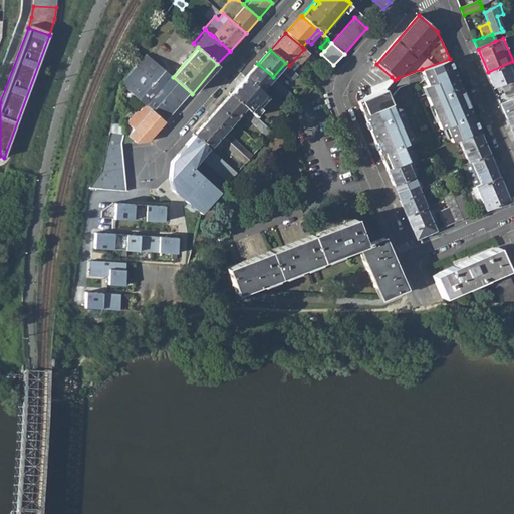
[(153,111),(159,116),(171,102),(178,109),(192,94),(173,77),(147,54),(121,84),(122,85),(149,108),(153,111)]
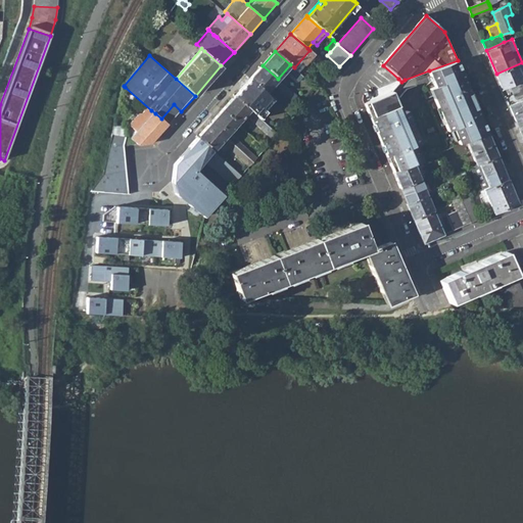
[(322,61),(334,73),(339,66),(327,55),(322,61)]
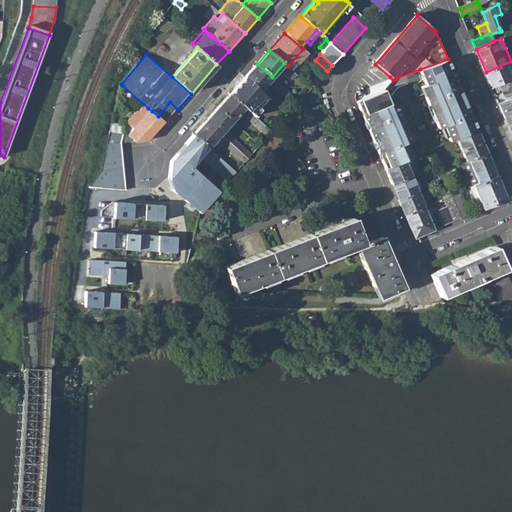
[(426,96),(439,128),(443,126),(450,141),(456,139),(478,129),(448,59),(420,69),(426,85),(423,85),(428,95),(426,96)]
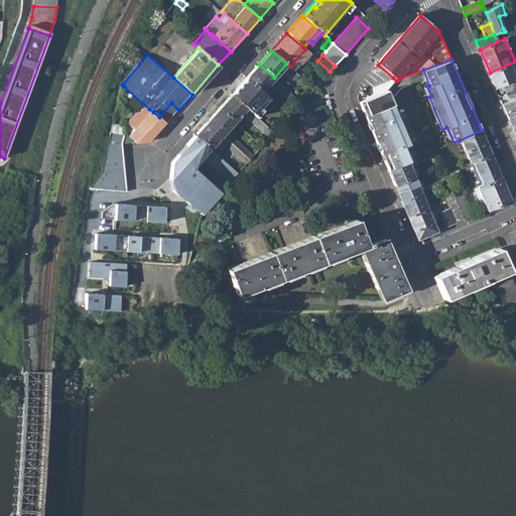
[(515,60),(515,61),(490,73),(496,87),(509,82),(510,84),(504,86),(506,93),(515,88),(515,80),(515,78),(515,77),(515,60)]
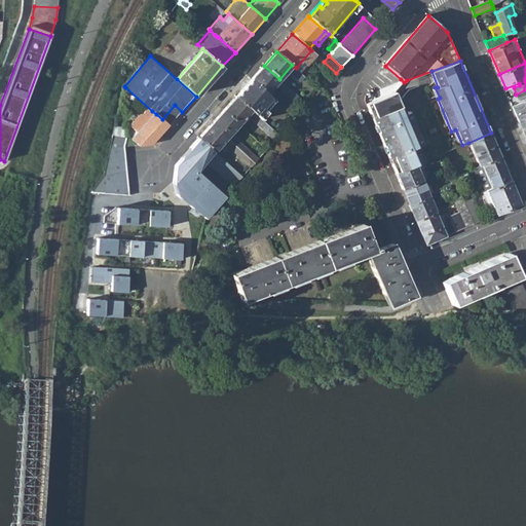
[(254,81),(267,94),(279,79),(264,66),(251,79),(254,81)]
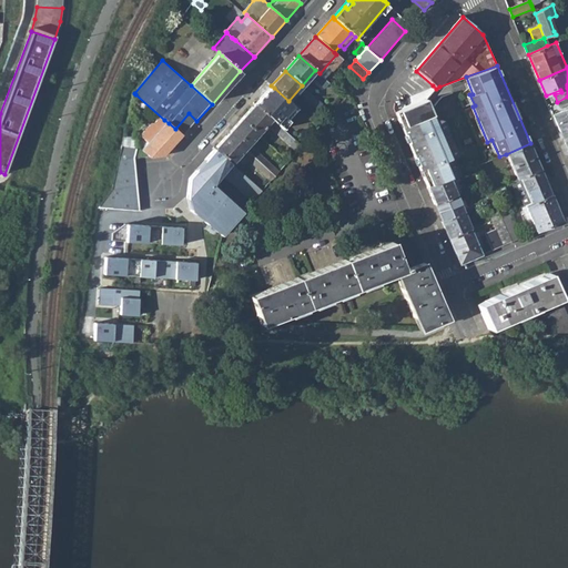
[(316,79),(326,89),(331,84),(320,74),(316,79)]
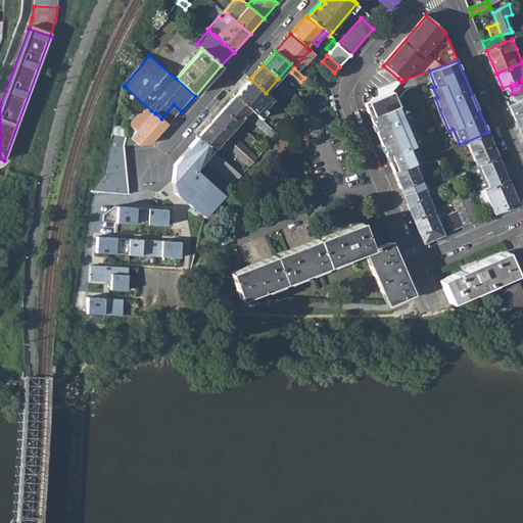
[(266,93),(252,81),(247,86),(245,84),(239,91),(248,99),(244,104),(250,109),(253,112),(257,115),(273,99),(266,93)]
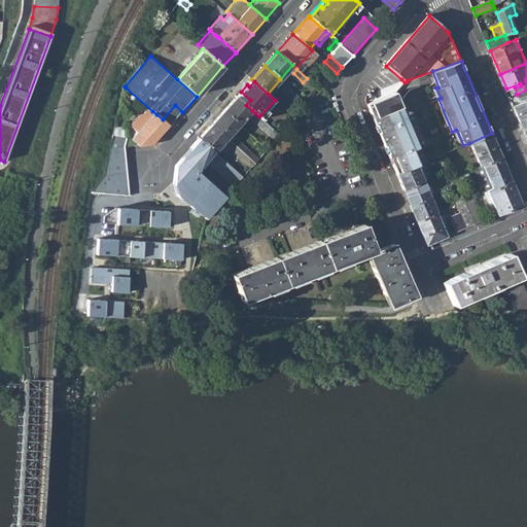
[(281,88),(295,101),(300,97),(284,83),(281,88)]
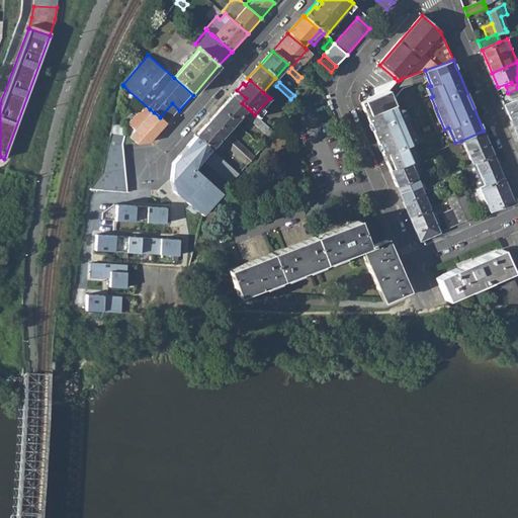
[(517,98),(505,104),(511,119),(517,115),(517,88),(508,93),(511,99),(517,96),(517,97),(517,98)]
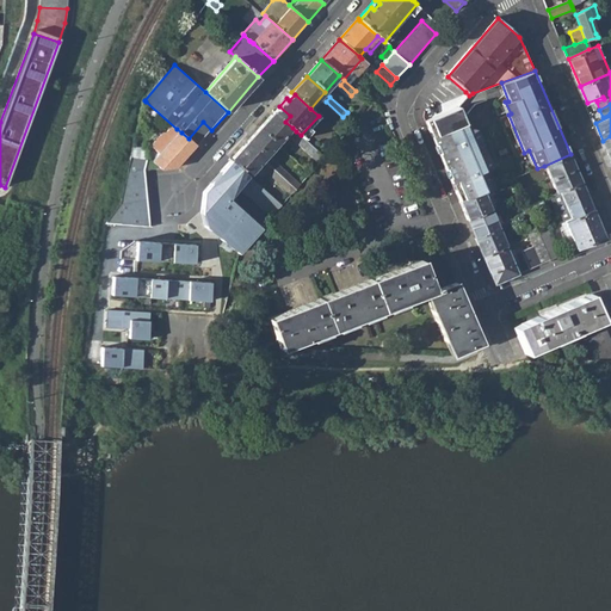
[(290,116),(279,106),(275,111),(285,122),(290,116)]
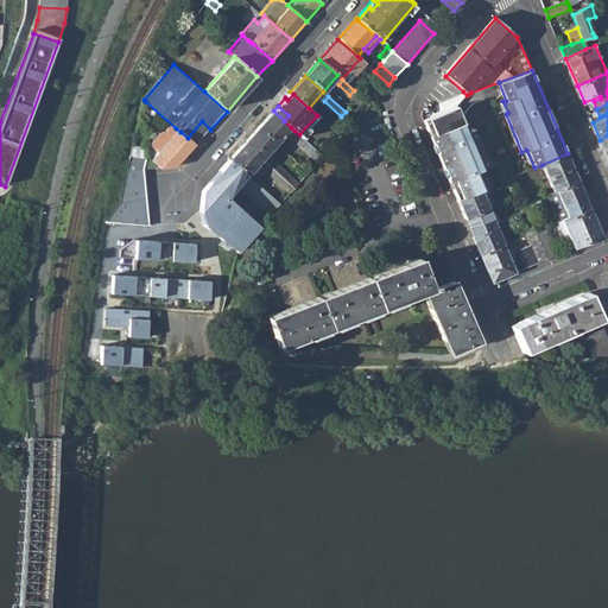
[(425,127),(457,201),(486,189),(492,187),(482,169),(488,165),(472,128),(467,131),(456,106),(423,120),(425,127)]
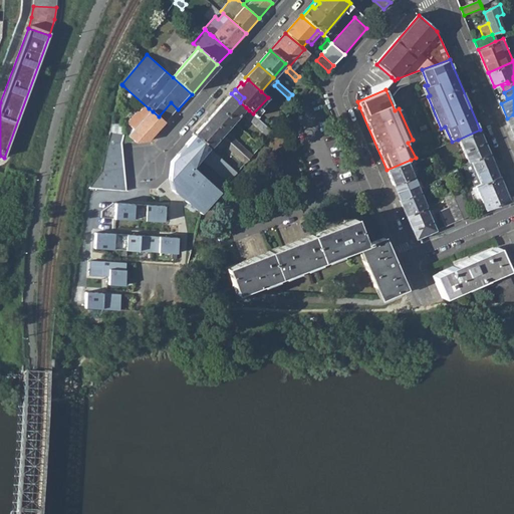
[(218,108),(234,121),(246,107),(240,102),(231,93),(218,108)]
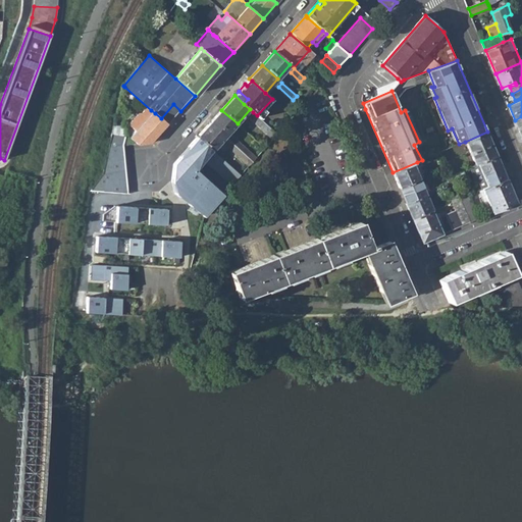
[(167,125),(180,111),(173,104),(161,118),(167,125)]
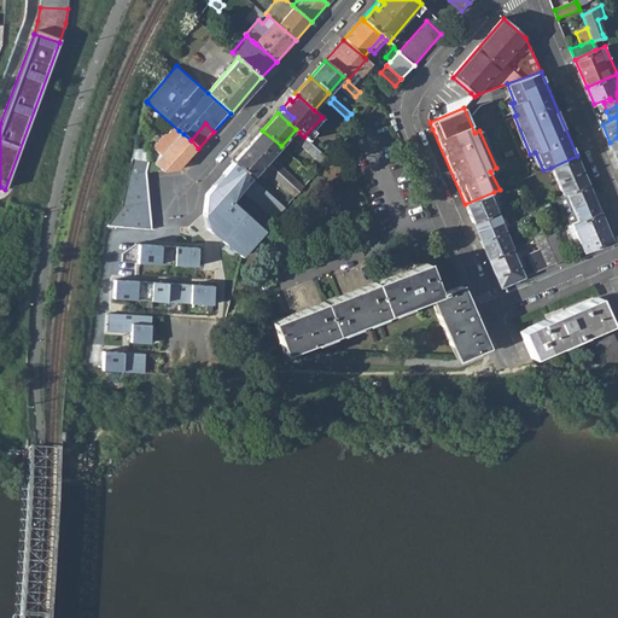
[(337,129),(347,139),(353,132),(343,123),(337,129)]
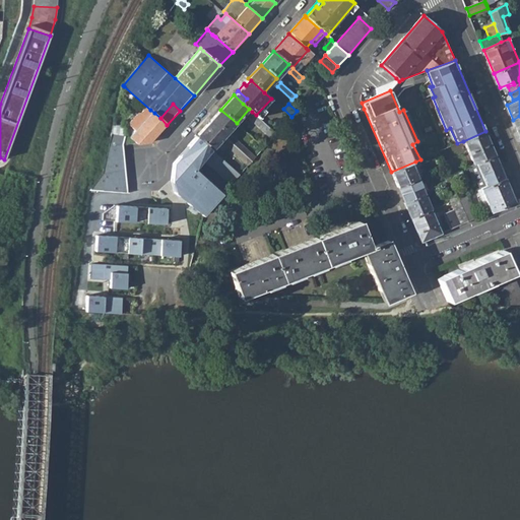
[(151,143),(167,125),(160,118),(154,113),(150,110),(148,108),(143,115),(139,114),(131,124),(132,126),(137,131),(131,137),(139,143),(151,143)]
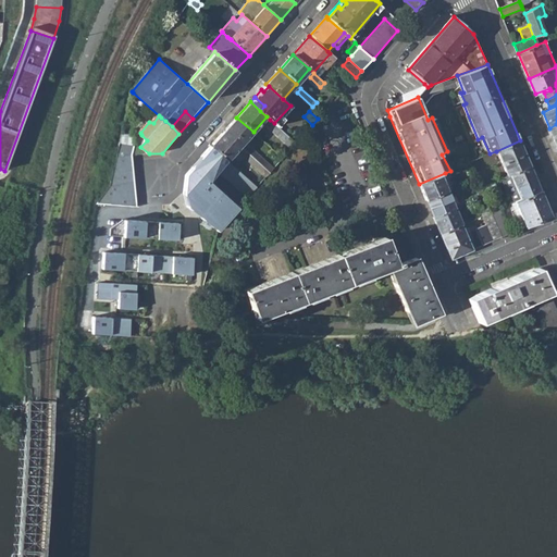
[(224,132),(239,146),(254,132),(236,118),(224,132)]
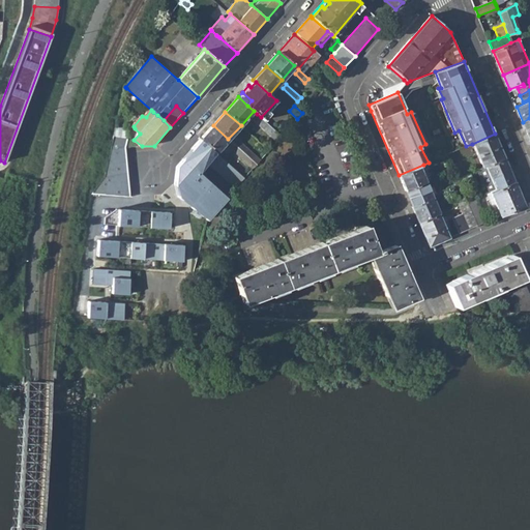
[(253,118),(277,141),(282,137),(261,117),(257,114),(253,118)]
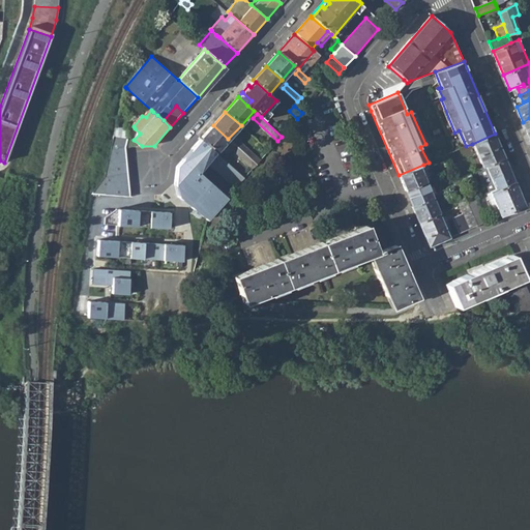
[(200,139),(216,152),(228,139),(213,125),(200,139)]
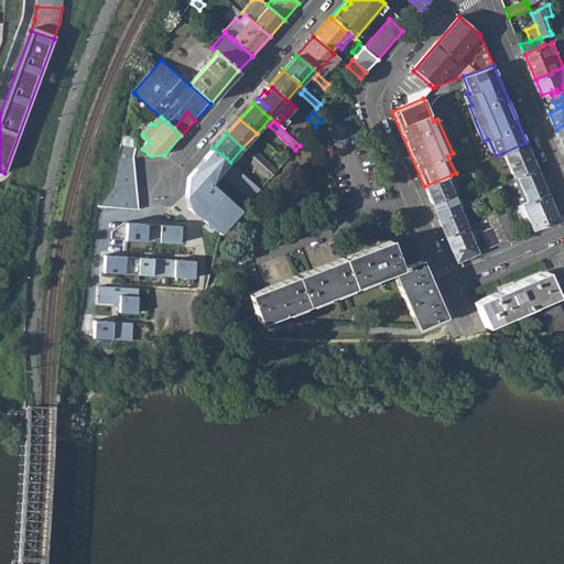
[(125,136),(121,145),(136,149),(138,138),(125,136)]
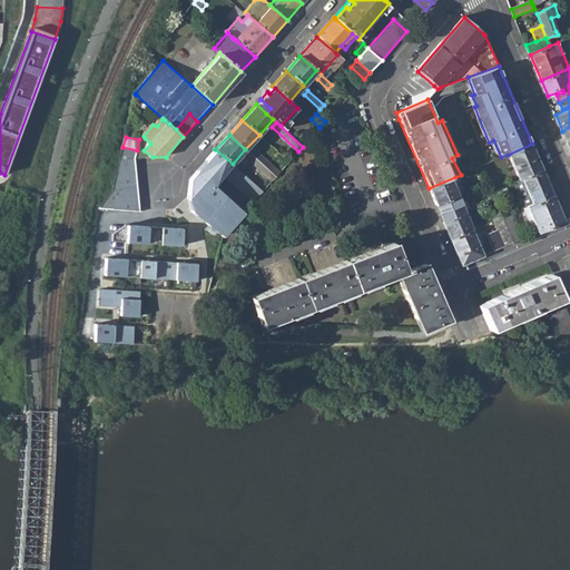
[(532,144),(508,155),(519,180),(521,179),(543,170),(532,144)]
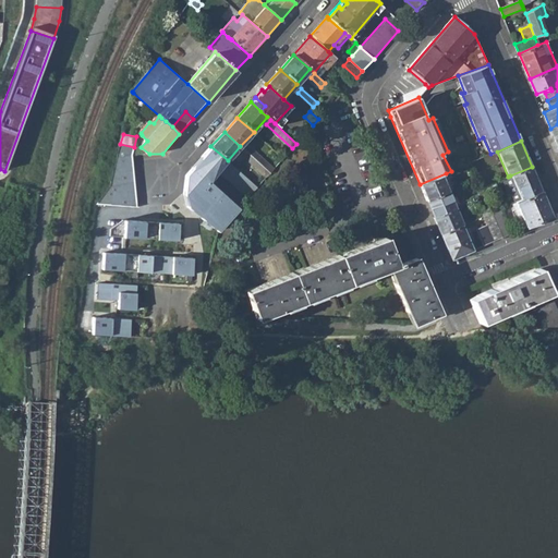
[(120,144),(117,158),(133,156),(134,147),(120,144)]
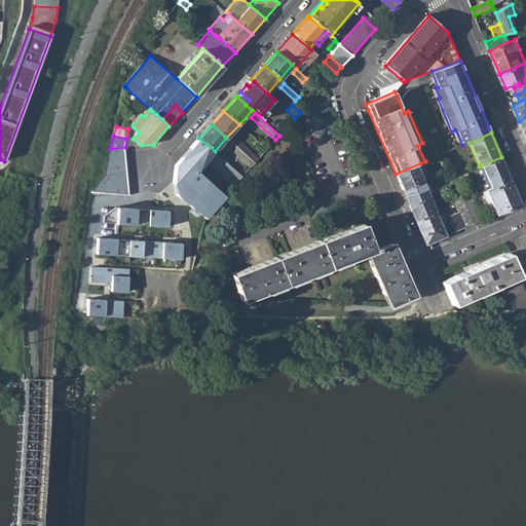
[(230,141),(255,162),(258,158),(234,137),(230,141)]
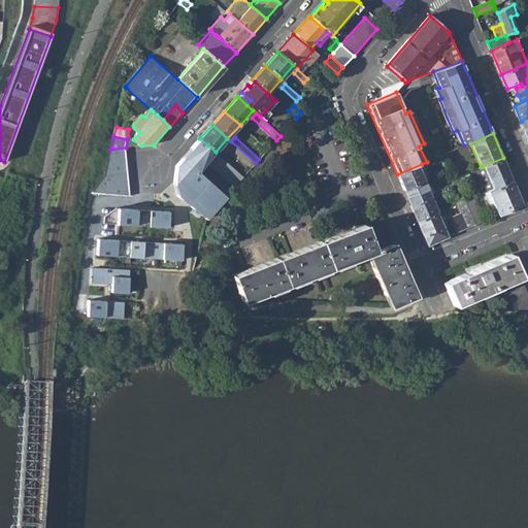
[(216,152),(199,138),(178,163),(174,183),(179,190),(180,191),(185,186),(194,189),(190,202),(208,216),(226,197),(197,171),(216,152)]
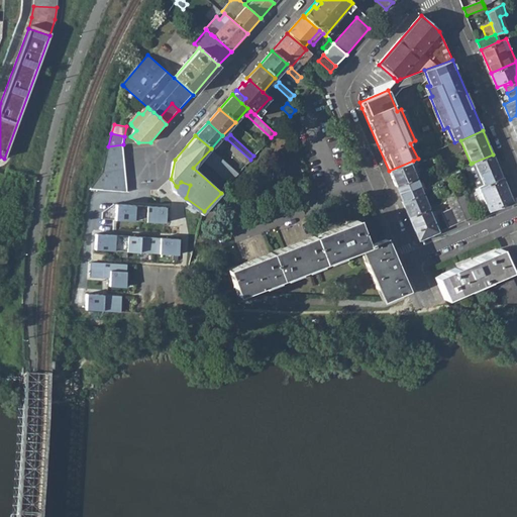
[(222,141),(246,164),(250,160),(226,138),(222,141)]
